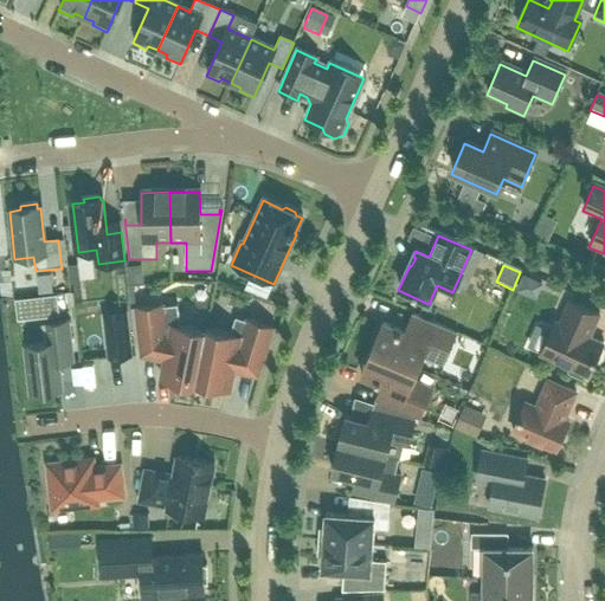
[(66,267),(68,285),(77,285),(75,266),(66,267)]
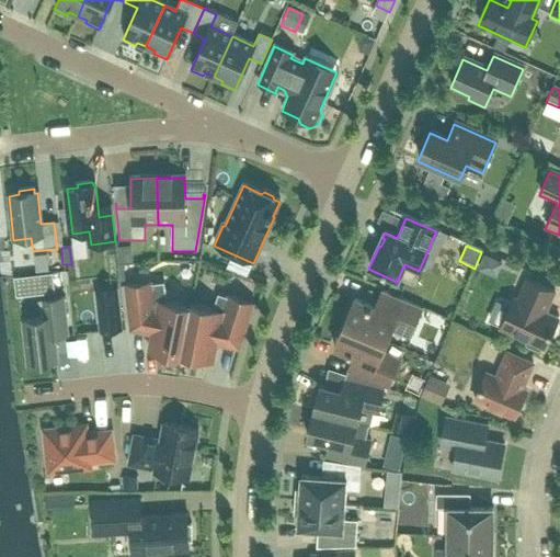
[(50,275),(15,280),(18,295),(53,291),(50,275)]
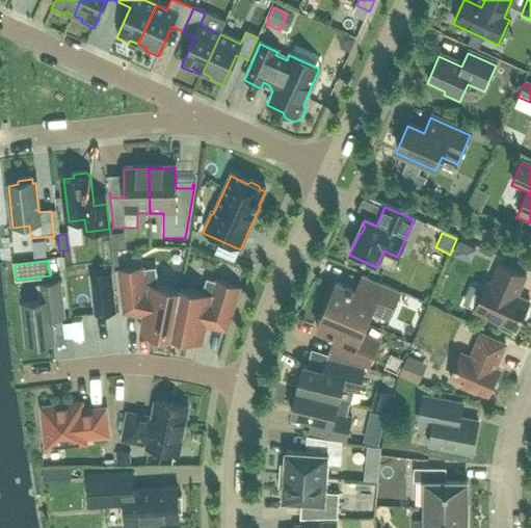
[(519,293),(525,279),(499,267),(489,286),(486,285),(474,313),(499,324),(498,327),(499,331),(509,335),(511,334),(513,332),(515,333),(529,304),(513,297),(516,291),(519,293)]
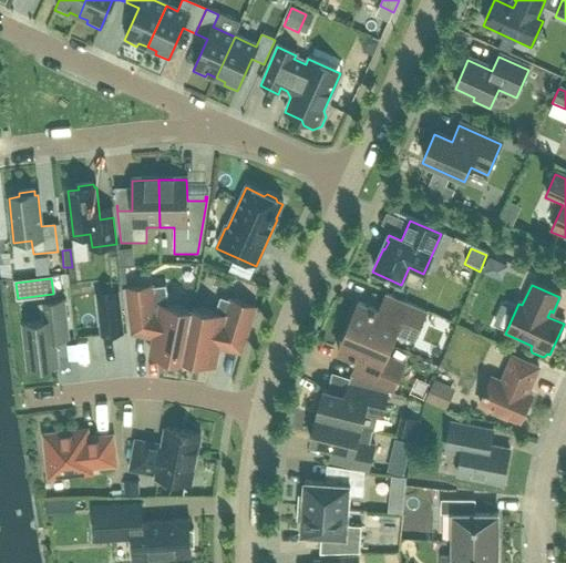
[(182,362),(192,310),(191,310),(189,313),(166,308),(163,287),(151,289),(150,287),(124,292),(131,336),(132,336),(131,331),(150,329),(152,338),(148,357),(182,362)]
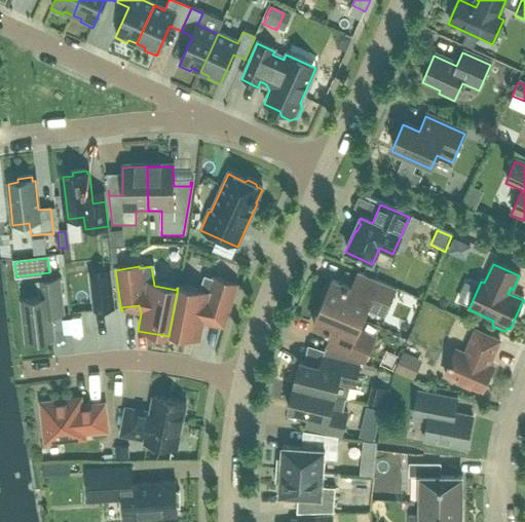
[(110,288),(109,272),(89,274),(94,313),(113,310),(113,309),(110,309),(108,288),(110,288)]
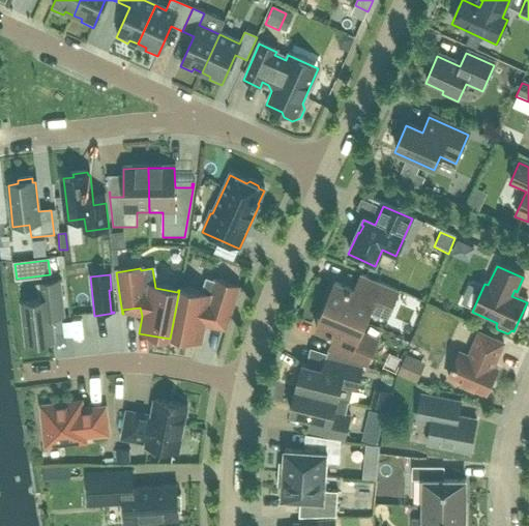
[(325,307),(364,324),(370,313),(386,320),(398,293),(360,278),(353,293),(334,285),(325,307)]
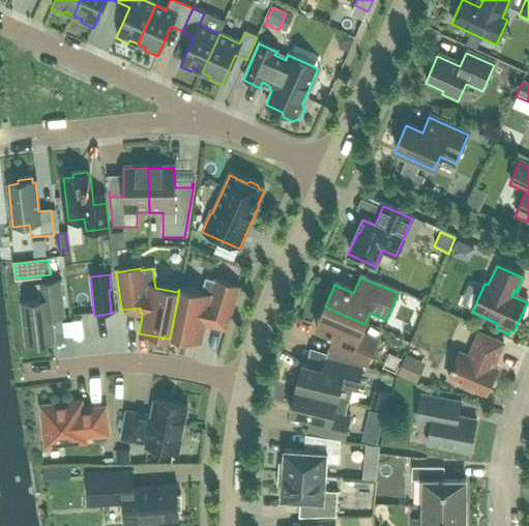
[(179,290),(170,339),(171,337),(200,343),(204,325),(210,320),(225,324),(224,330),(225,331),(237,288),(213,281),(213,283),(204,280),(200,294),(179,290)]
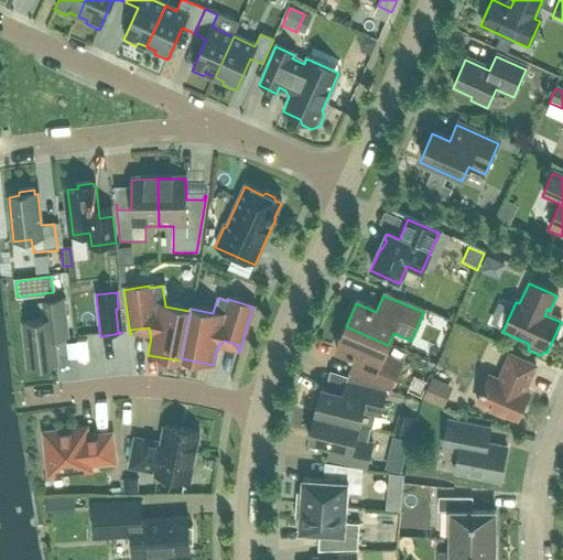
[(55,369),(54,365),(56,365),(54,341),(66,338),(62,301),(38,304),(40,322),(23,324),(28,368),(31,368),(38,367),(39,372),(55,369)]
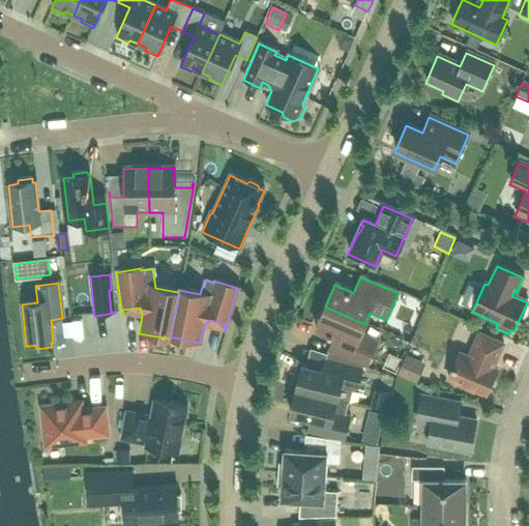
[(360,335),(364,324),(325,307),(315,330),(334,339),(328,353),(365,369),(377,343),(360,335)]
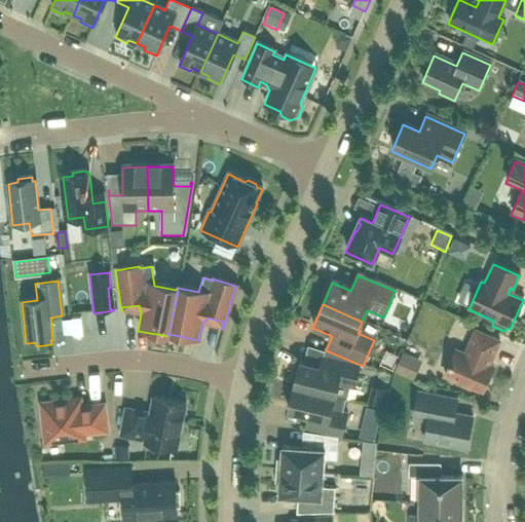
[(491,361),(498,343),(475,332),(464,356),(455,351),(444,377),(481,394),(492,369),(484,365),(487,360),(491,361)]
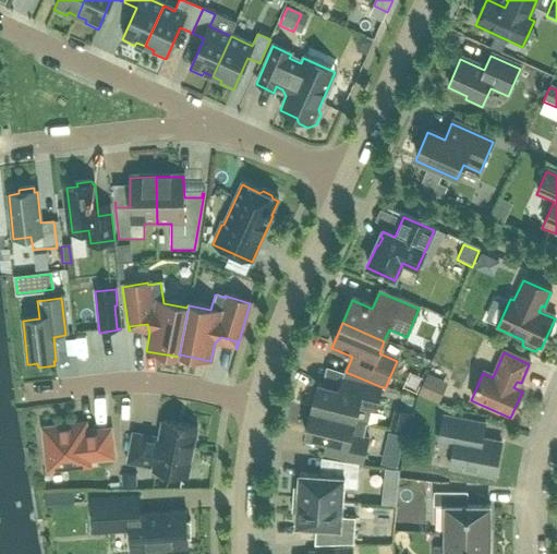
[(311,411),(366,424),(367,425),(371,411),(375,412),(382,388),(342,378),(339,392),(317,386),(311,411)]
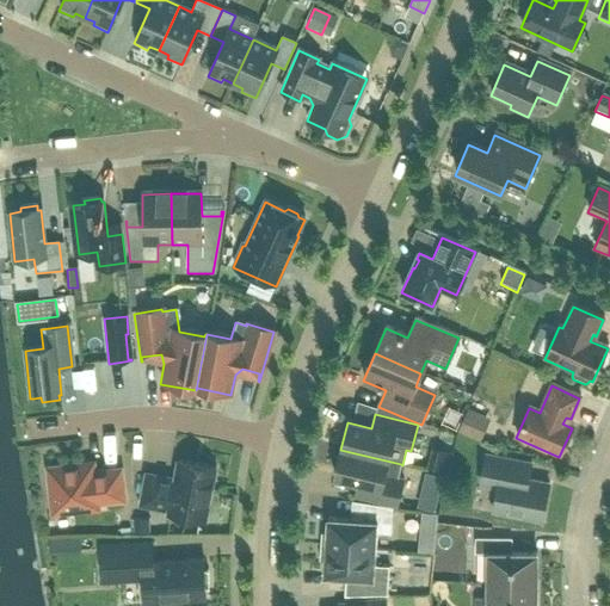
[(480,444),(486,431),(476,427),(479,421),(466,415),(457,434),(480,444)]
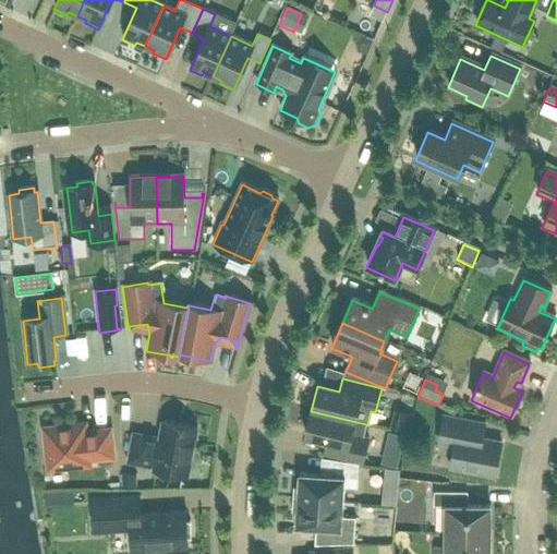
[(363,441),(366,424),(311,411),(304,437),(327,443),(324,457),(362,467),(368,442),(363,441)]
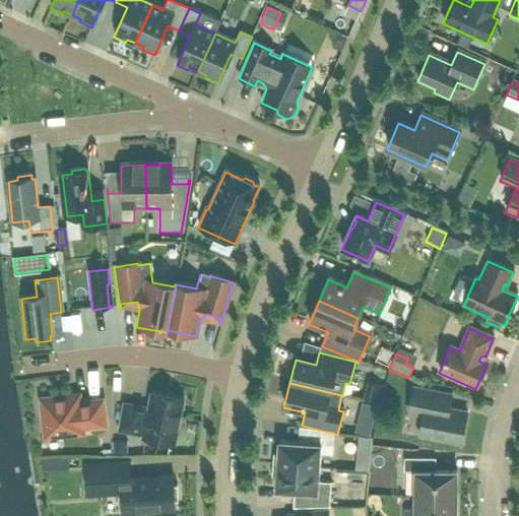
[(460,446),(466,414),(449,410),(451,396),(412,389),(407,414),(423,417),(418,438),(460,446)]
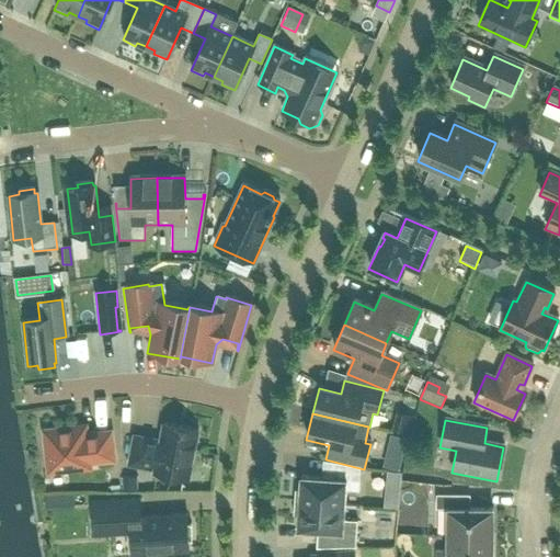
[(187,481),(197,432),(163,425),(160,442),(134,438),(128,466),(155,472),(153,474),(187,481)]
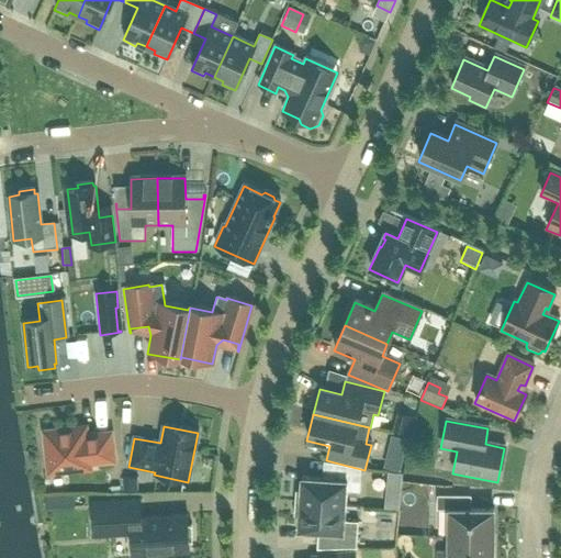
[(75,438),(74,430),(43,433),(47,476),(90,470),(90,466),(114,462),(111,434),(75,438)]
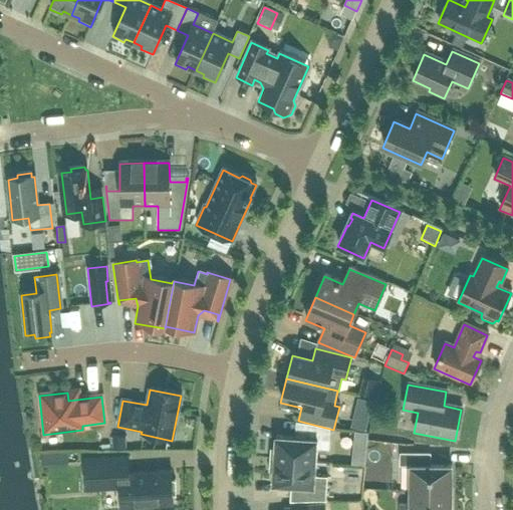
[(269,461),(315,464),(317,448),(329,449),(330,429),(295,427),(294,440),(275,438),(275,451),(270,450),(269,461)]
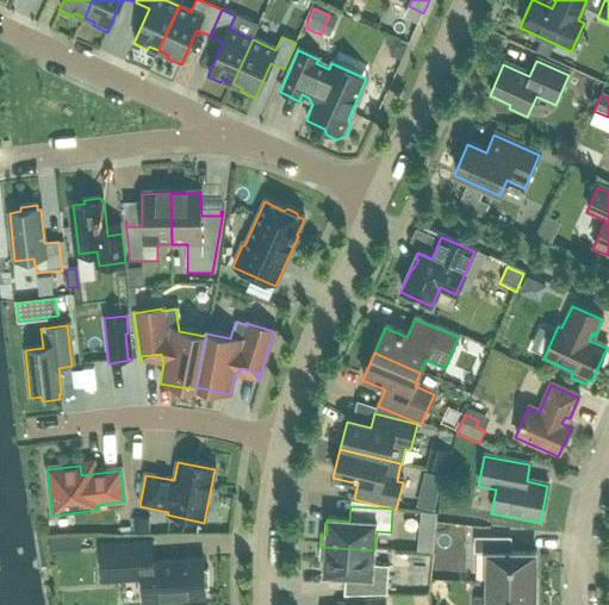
[(486,585),(535,584),(535,555),(510,555),(510,541),(473,540),(473,555),(486,555),(486,585)]
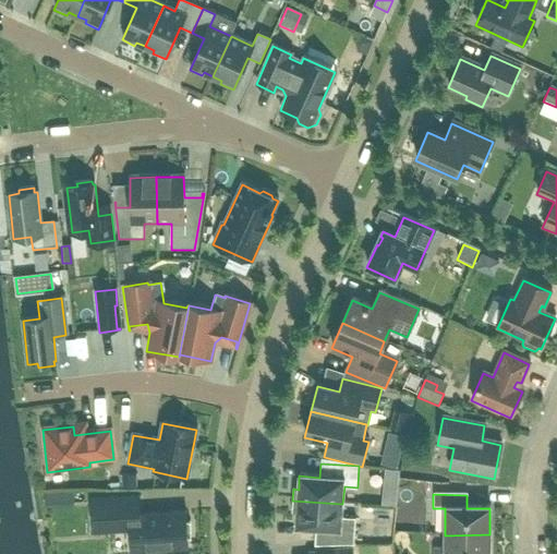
[(396,496),(382,495),(382,506),(395,507),(396,496)]
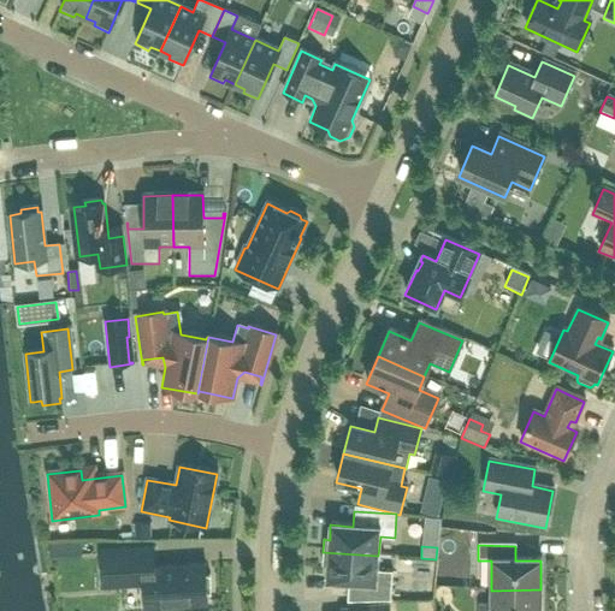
[(154,569),(153,549),(100,552),(102,589),(143,587),(145,610),(183,610),(183,607),(207,605),(206,595),(211,595),(210,576),(205,576),(205,565),(154,569)]
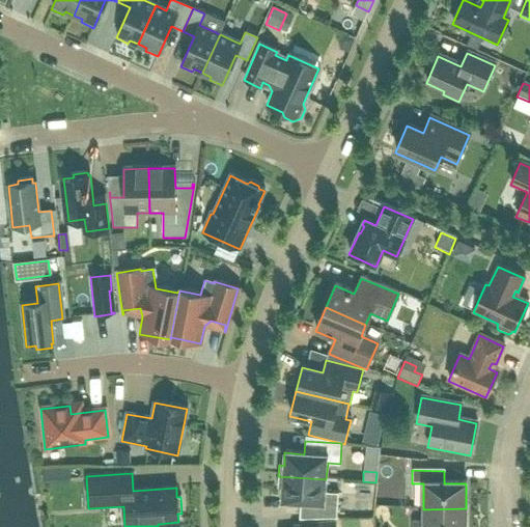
[(325,496),(326,479),(278,476),(277,490),(282,490),(281,502),(300,504),(299,520),(336,519),(338,497),(325,496)]
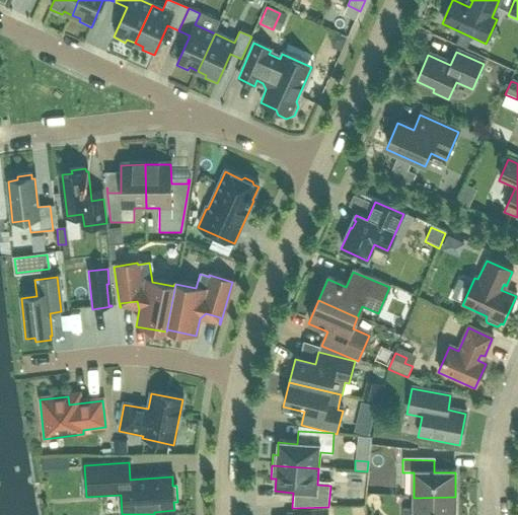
[(454,514),(455,497),(414,498),(414,510),(402,510),(401,514),(454,514)]
